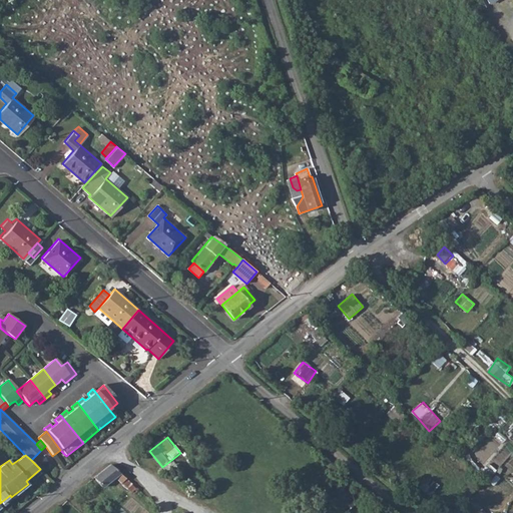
[(103,486),(111,479),(115,477),(118,480),(122,483),(125,479),(110,465),(94,477),(101,485),(103,486)]
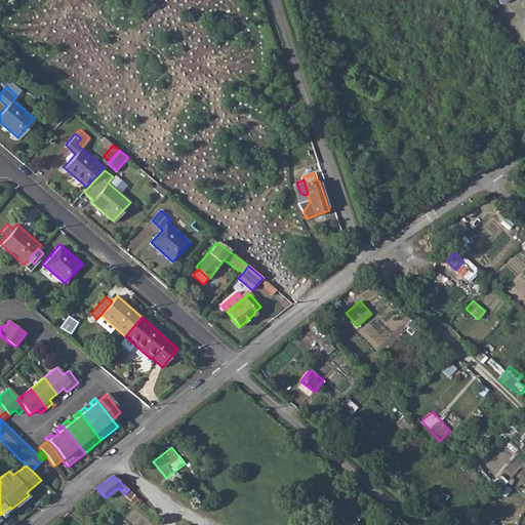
[(442,507),(448,496),(434,486),(427,496),(442,507)]
